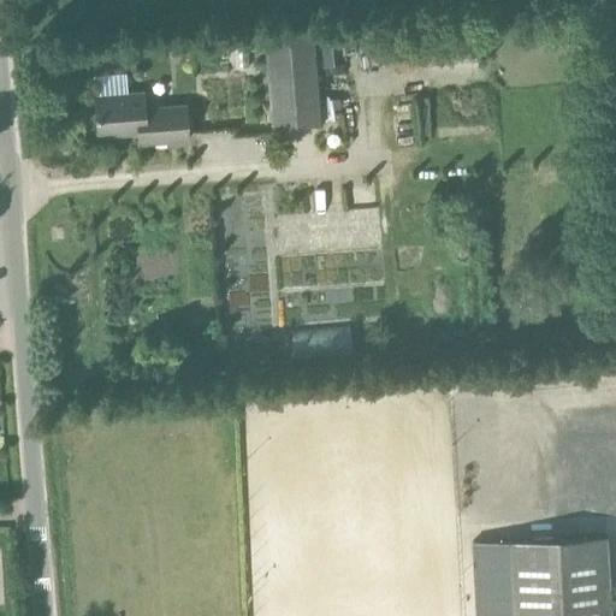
[(276,123),(319,119),(315,65),(332,64),(329,25),(268,30),(276,123)]
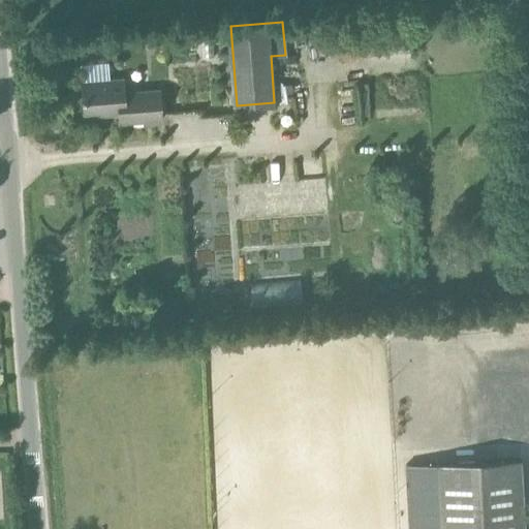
[(193,38),(162,45),(169,79),(200,72),(193,38)]
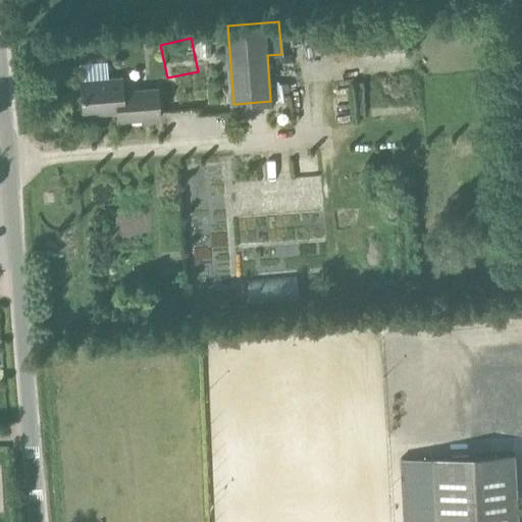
[(124,91),(123,77),(83,81),(85,111),(111,109),(111,113),(119,113),(120,121),(161,118),(159,89),(124,91)]
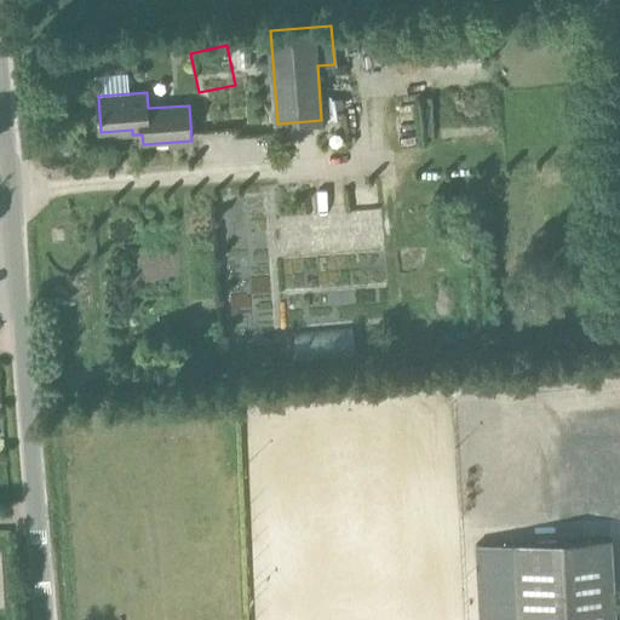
[(299,241),(276,242),(276,253),(300,252),(299,241)]
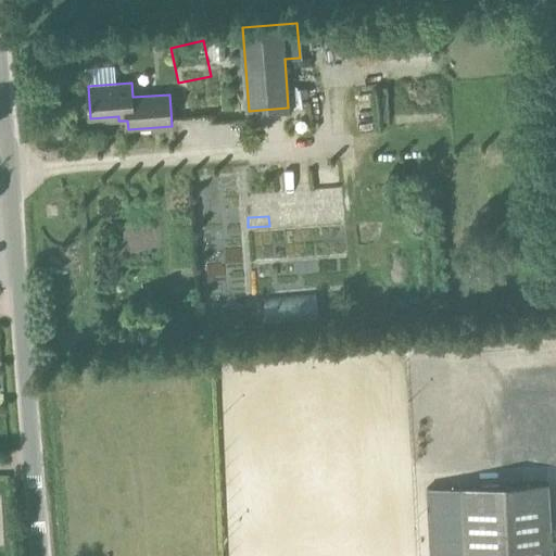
[(430,555),(551,555),(547,484),(427,491),(430,555)]
